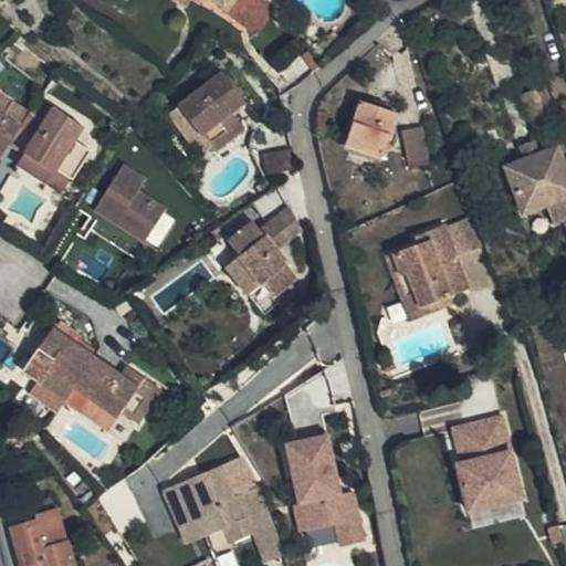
[(285,3),(281,0),(219,0),(264,32),(285,3)]
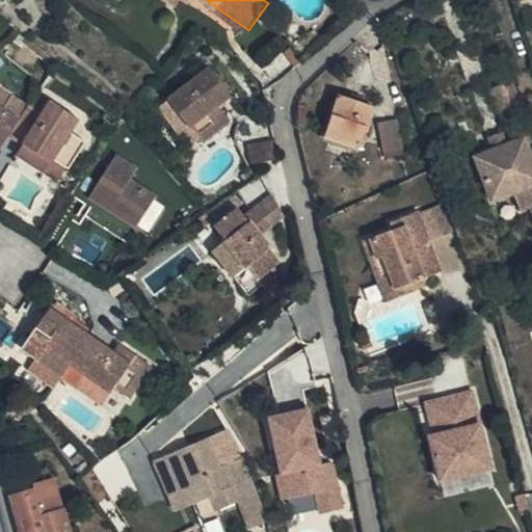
[(206,67),(165,98),(185,124),(187,122),(195,131),(200,137),(227,116),(215,101),(225,92),(206,67)]
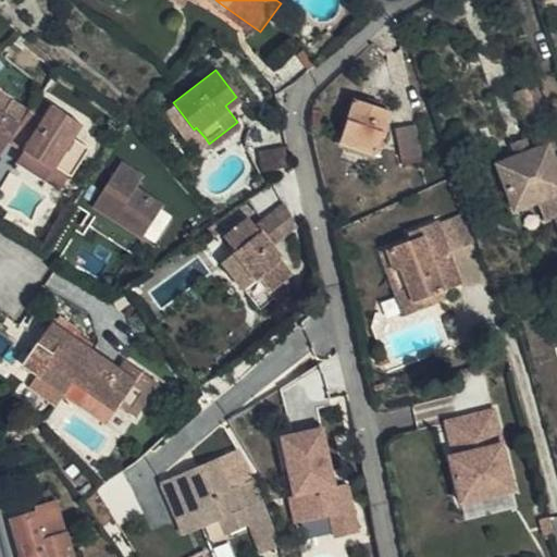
[(552,112),(542,83),(520,91),(530,120),(552,112)]
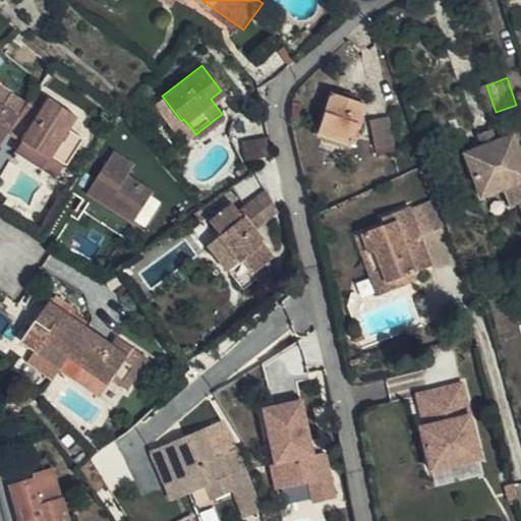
[(33,84),(26,94),(43,105),(48,97),(33,84)]
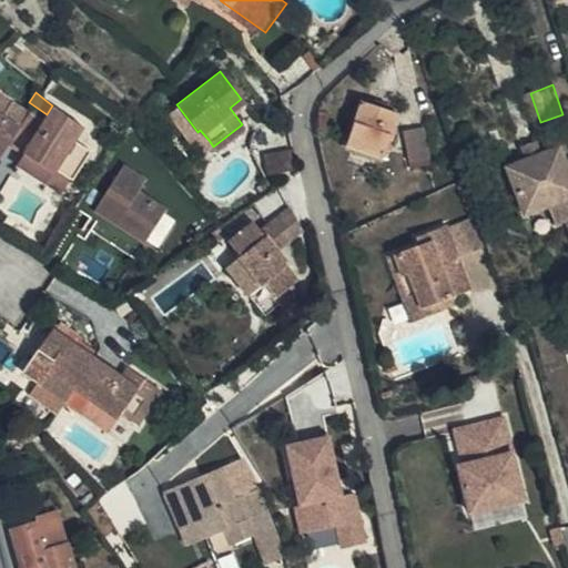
[(0,127),(7,135),(29,102),(19,98),(10,113),(0,107),(0,127)]
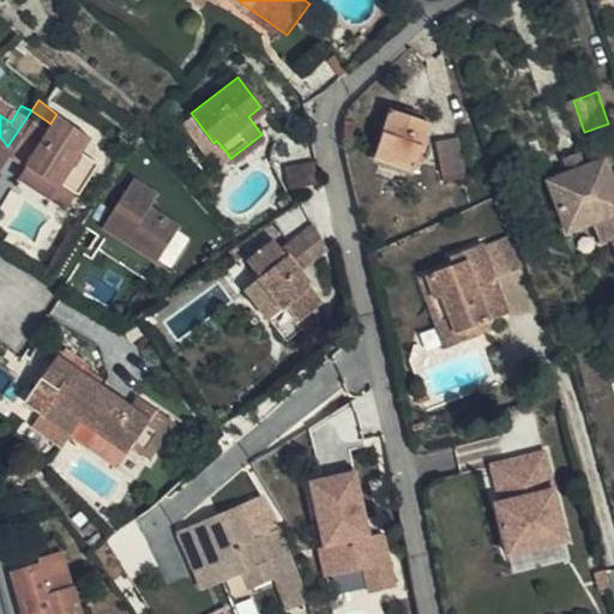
[(414,168),(429,122),(391,109),(377,155),(414,168)]
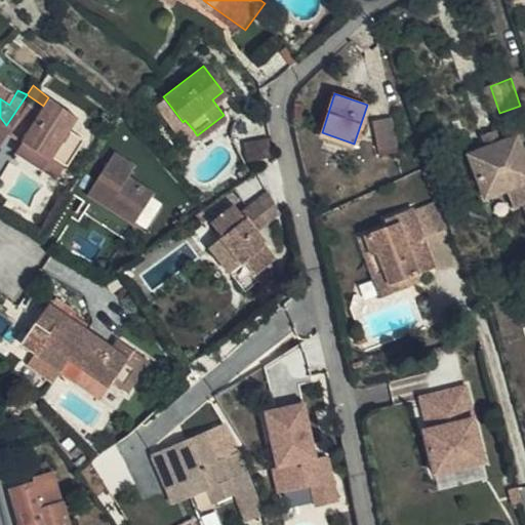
[(6,125),(17,140),(48,158),(50,155),(65,165),(84,135),(69,125),(75,114),(48,97),(43,106),(27,94),(6,125)]
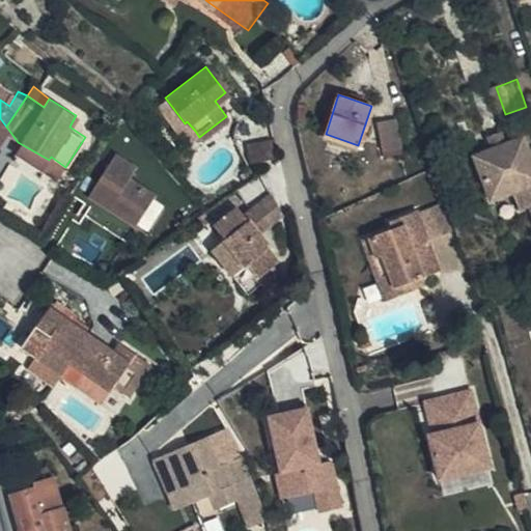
[(185,123),(165,98),(156,104),(184,140),(195,131),(187,121),(185,123)]
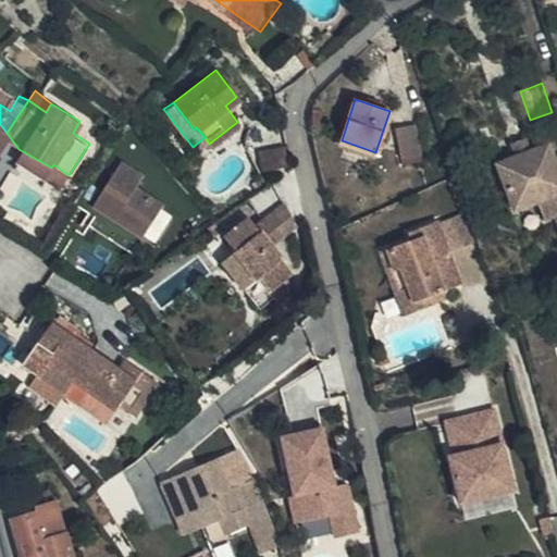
[(422,156),(417,124),(395,128),(401,160),(422,156)]
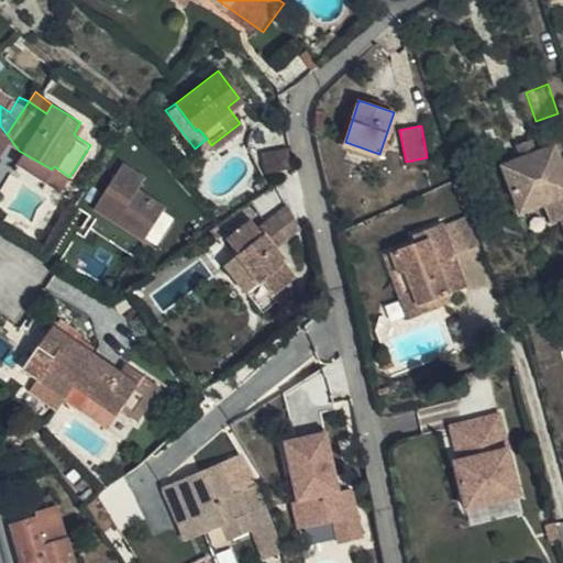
[(2,140),(19,151),(7,134),(2,140)]
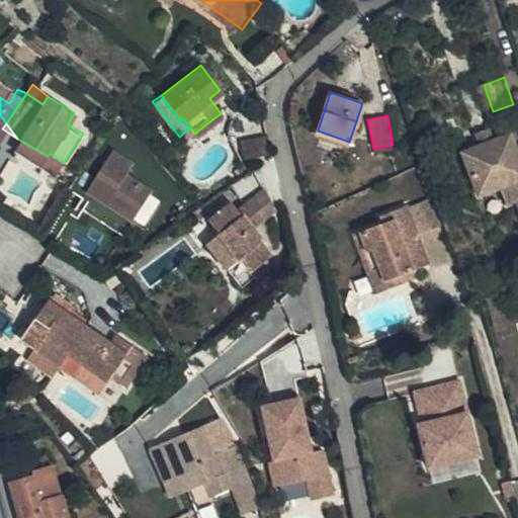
[(458,153),(476,200),(499,190),(505,206),(517,200),(517,156),(510,134),(458,153)]
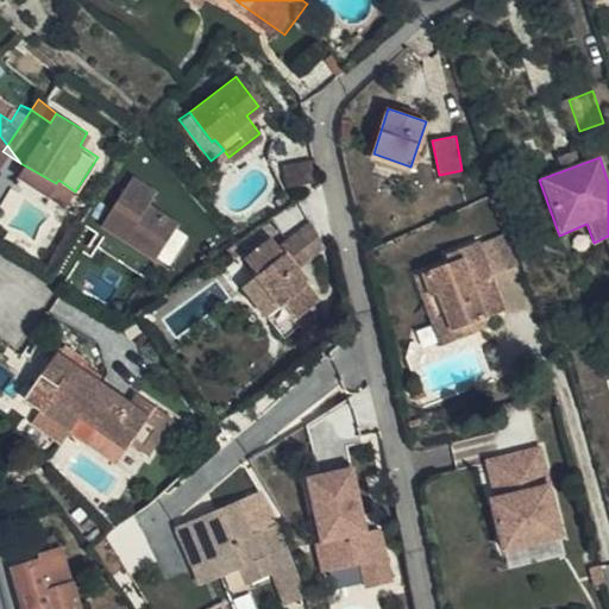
[(146,278),(182,220),(152,202),(159,190),(136,176),(93,245),(146,278)]
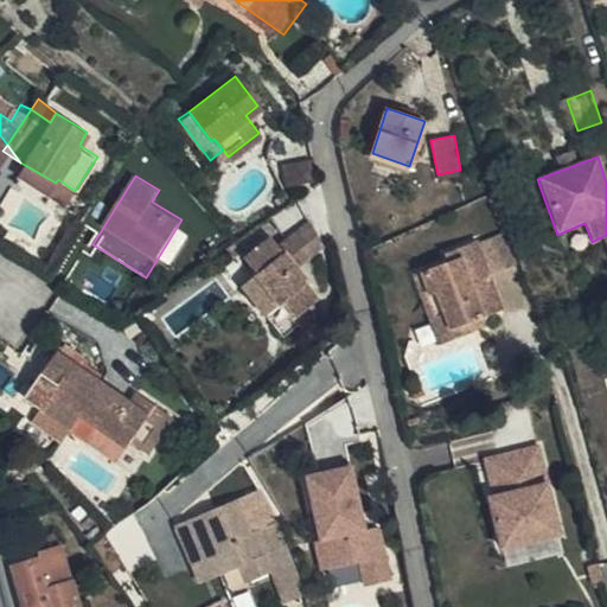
[(300,261),(319,244),(307,231),(287,247),(300,261)]
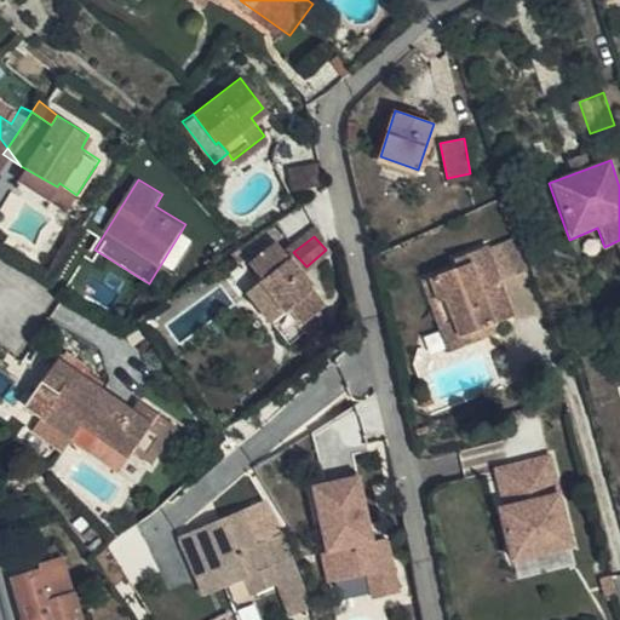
[(503,282),(530,271),(518,239),(493,248),(486,248),(453,259),(457,270),(424,282),(435,313),(451,306),(465,350),(498,338),(495,329),(518,320),(503,282)]
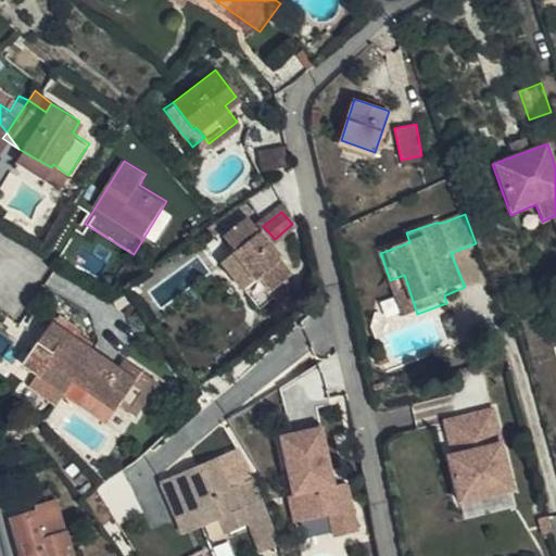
[(226,237),(237,250),(269,291),(274,287),(283,278),(287,276),(287,272),(286,269),(278,256),(279,254),(250,217),(226,237)]
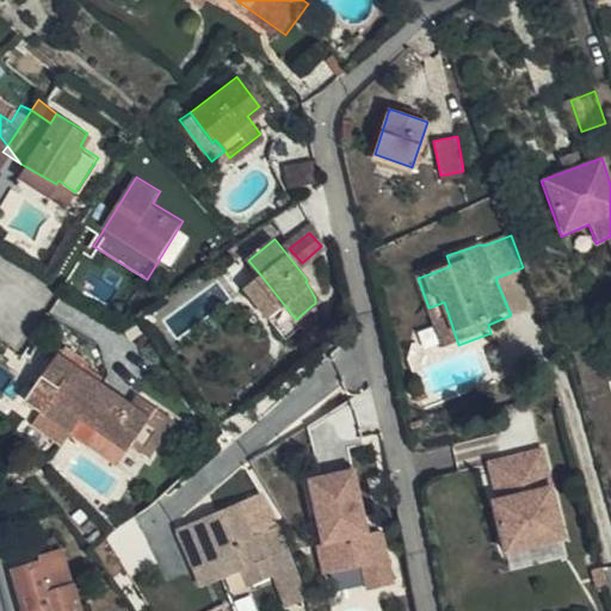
[(245,255),(236,245),(230,250),(238,259),(245,255)]
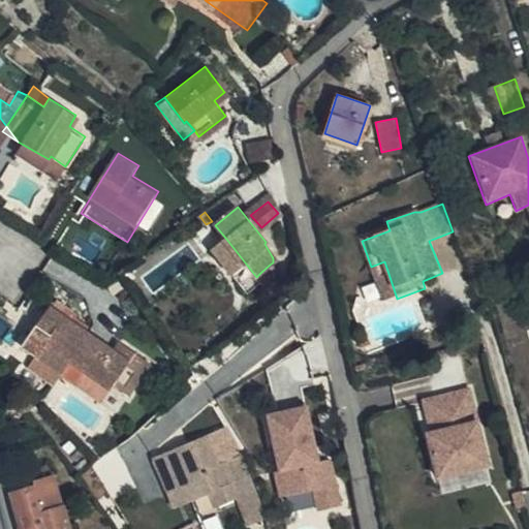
[(225,238),(213,248),(248,292),(260,282),(256,277),(225,238)]
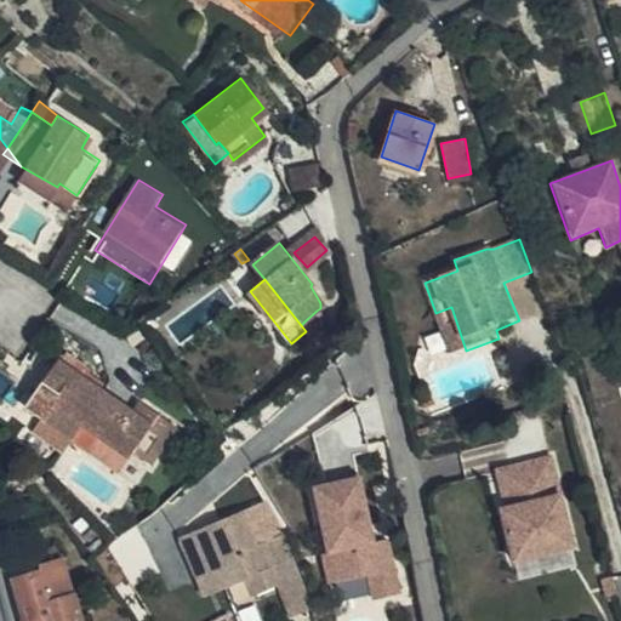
[(450,355),(466,351),(451,307),(436,313),(450,355)]
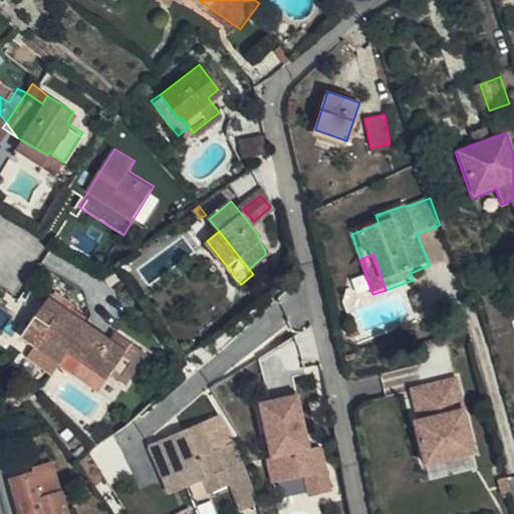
[(262,257),(253,265),(259,273),(269,265),(262,257)]
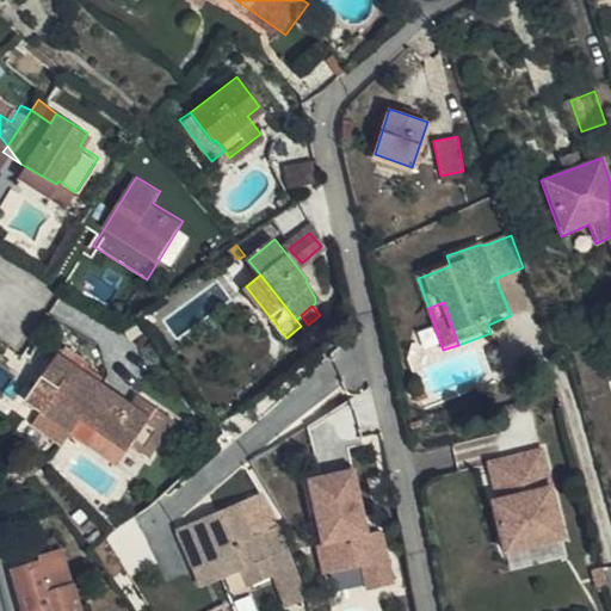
[(168,412),(142,394),(136,401),(125,395),(53,346),(37,369),(54,380),(35,406),(66,426),(74,414),(121,444),(125,437),(140,448),(143,450),(168,412)]
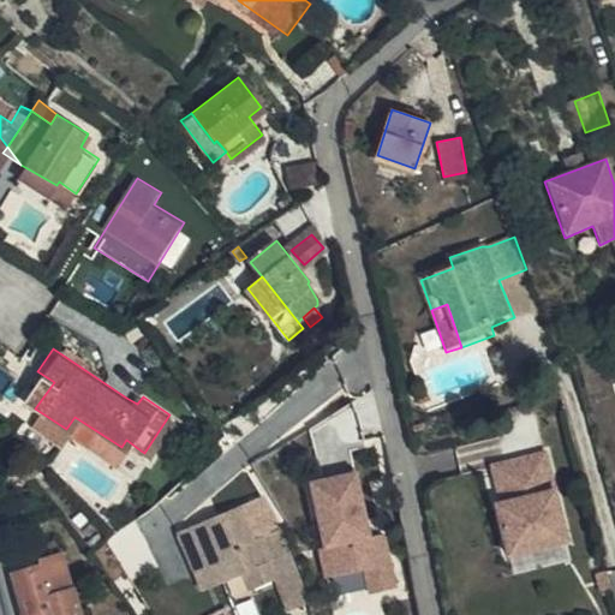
[(137,404),(143,396),(132,389),(126,398),(137,404)]
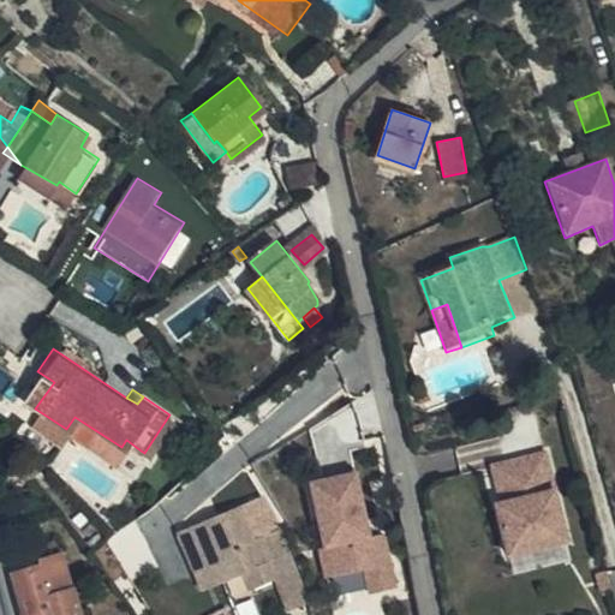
[(434,404),(429,390),(416,396),(421,408),(434,404)]
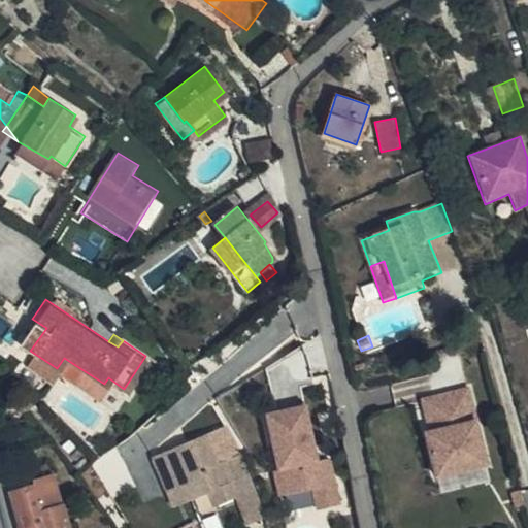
[(483,389),(471,354),(430,366),(431,373),(439,372),(451,415),(467,410),(463,396),(483,389)]
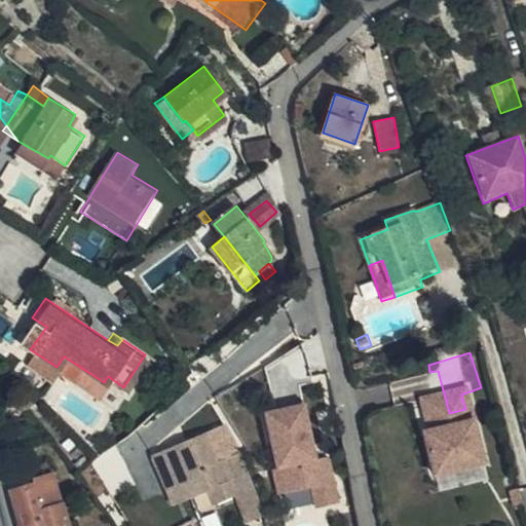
[(109,403),(120,385),(108,376),(104,382),(64,357),(57,367),(109,403)]
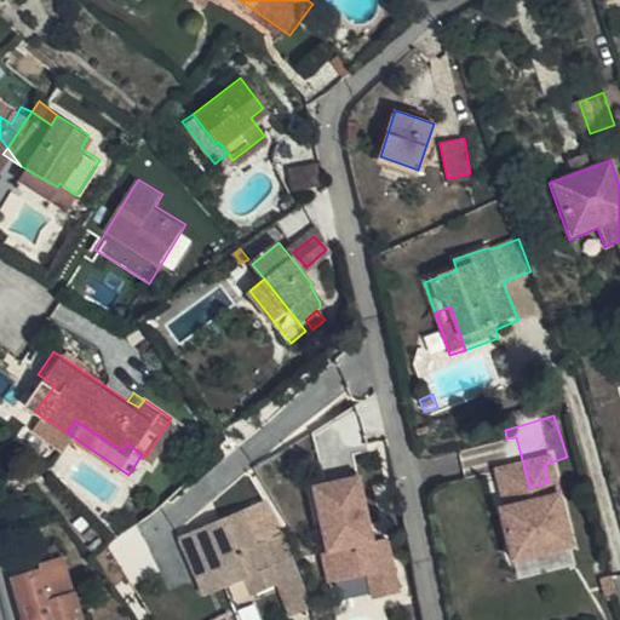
[(288,546),(283,533),(257,543),(245,507),(183,529),(197,572),(239,558),(245,575),(251,592),(276,584),(287,616),(310,608),(288,546)]
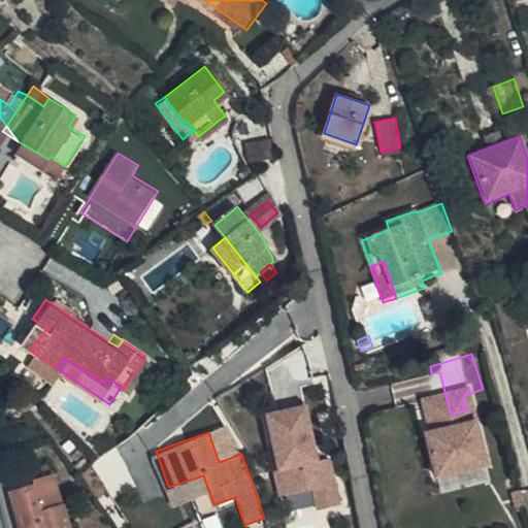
[(328,457),(317,460),(308,462),(304,448),(301,435),(274,441),(281,469),(274,470),(282,496),(310,489),(314,499),(337,495),(328,457)]
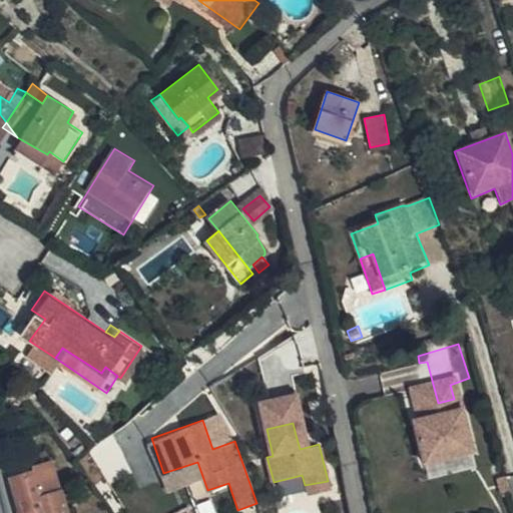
[(300,449),(308,447),(305,432),(296,435),(300,449)]
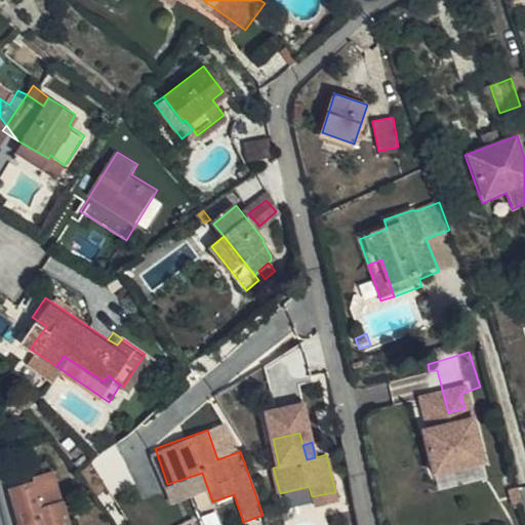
[(202,473),(167,484),(172,499),(189,494),(207,487),(202,473)]
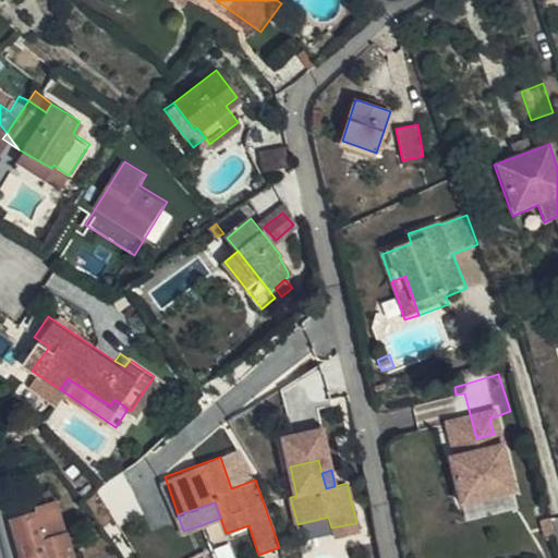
[(37,513),(14,521),(24,557),(37,557),(38,557),(73,557),(57,507),(47,510),(49,517),(39,521),(37,513)]
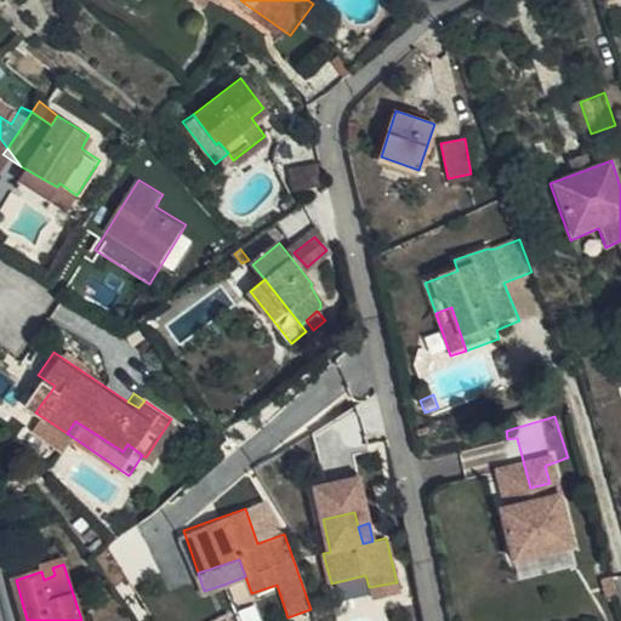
[(607,597),(617,593),(613,574),(603,576),(607,597)]
